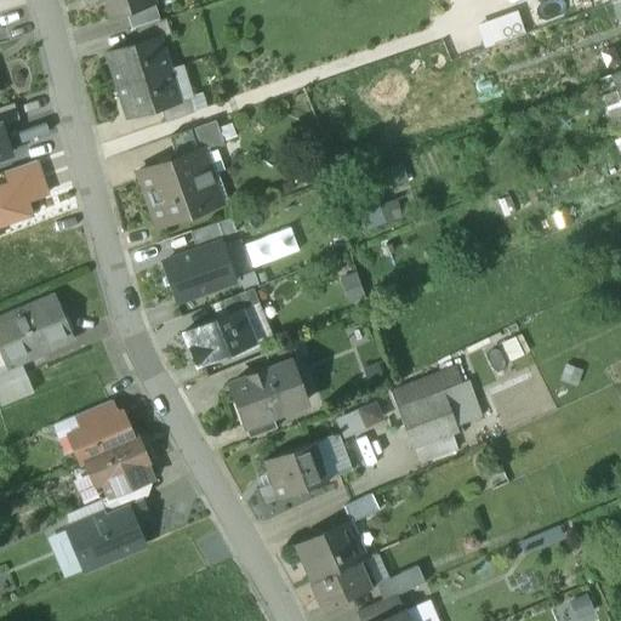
[(103,0),(110,20),(125,15),(154,5),(152,0),(103,0)]
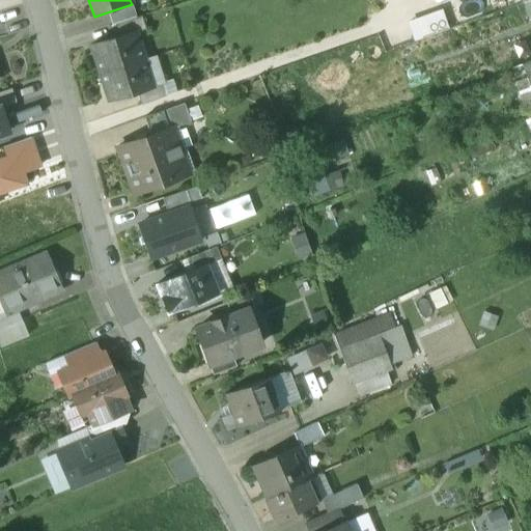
[(132,4),(107,12),(112,25),(136,17),(132,4)]
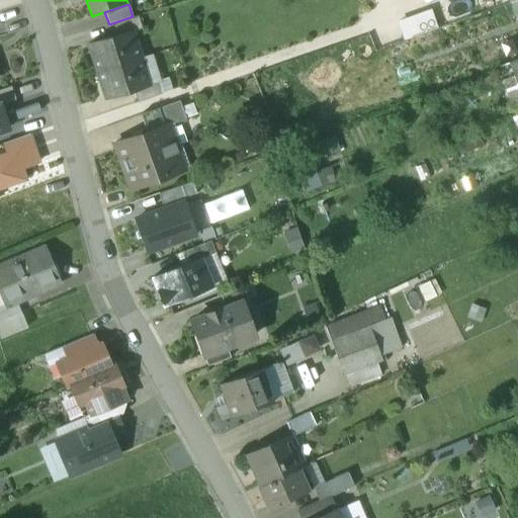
[(403,39),(438,26),(431,7),(396,20),(403,39)]
